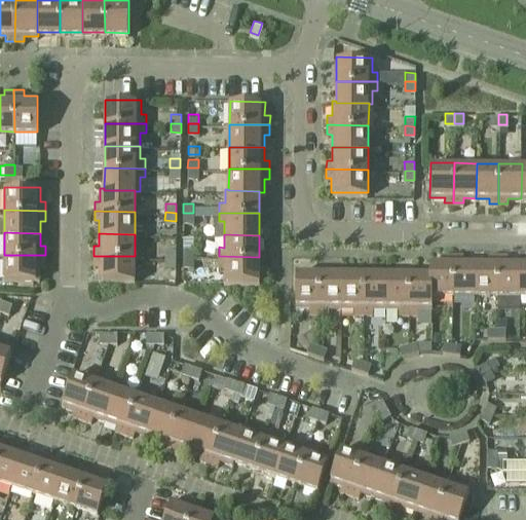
[(175,256),(175,248),(164,248),(164,256),(175,256)]
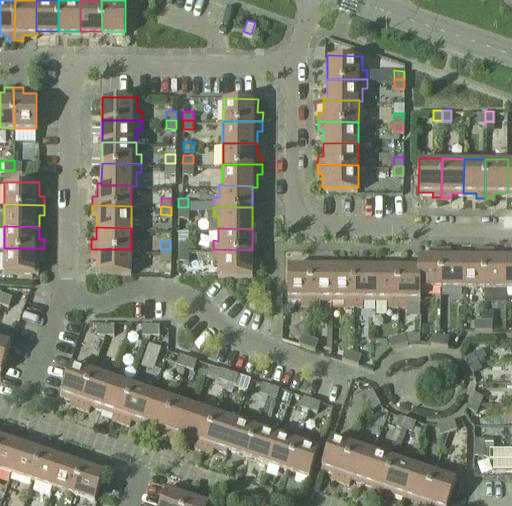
[(188,250),(188,241),(177,241),(177,249),(188,250)]
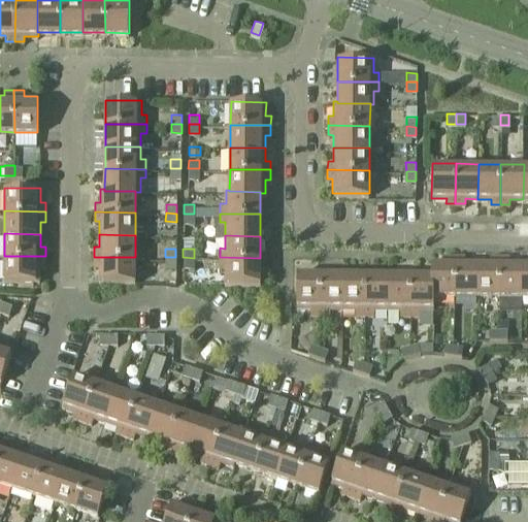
[(454,294),(454,253),(444,253),(444,258),(431,258),(430,273),(432,273),(432,294),(433,294),(454,294)]
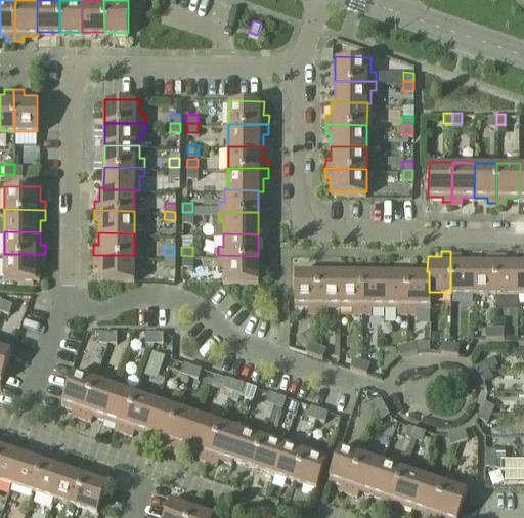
[(473,293),(473,257),(460,257),(460,251),(450,251),(450,292),(473,293)]
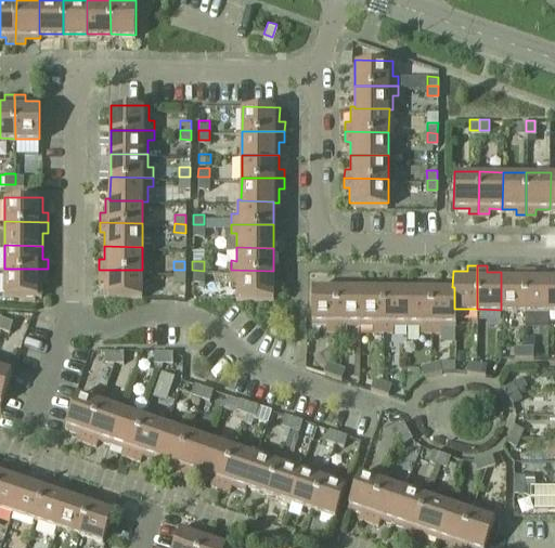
[(524,310),(525,266),(515,265),(515,272),(501,272),(501,310),(524,310)]
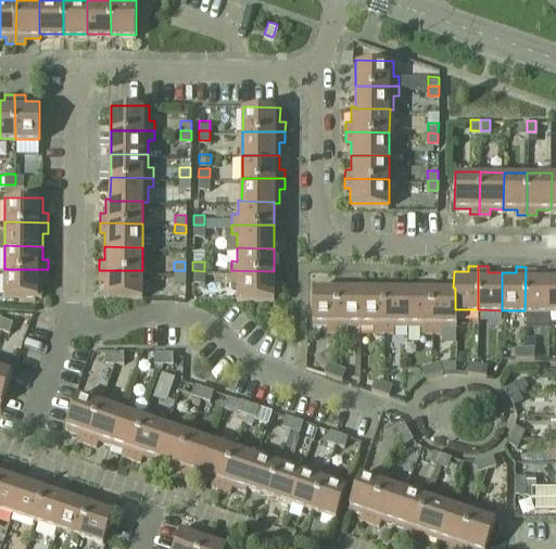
[(548,310),(550,272),(535,272),(535,267),(526,267),(525,310),(548,310)]
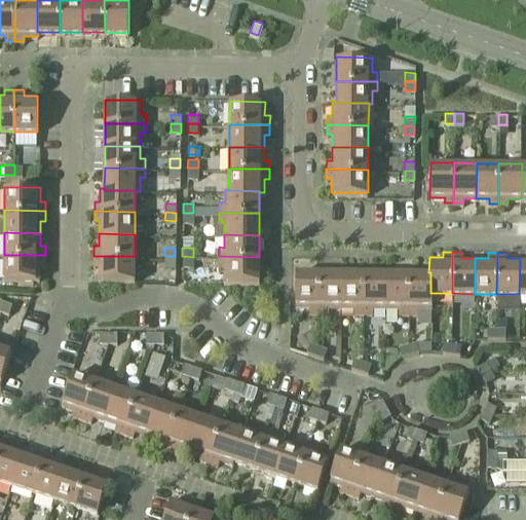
[(39,279),(39,264),(45,264),(45,255),(4,255),(4,277),(39,279)]
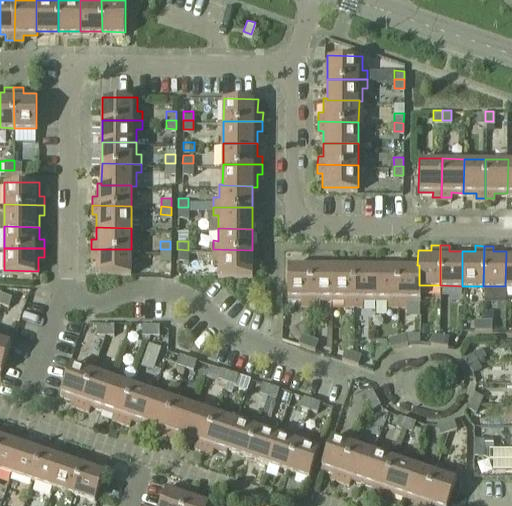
[(130,272),(131,249),(91,249),(91,257),(96,257),(96,271),(130,272)]
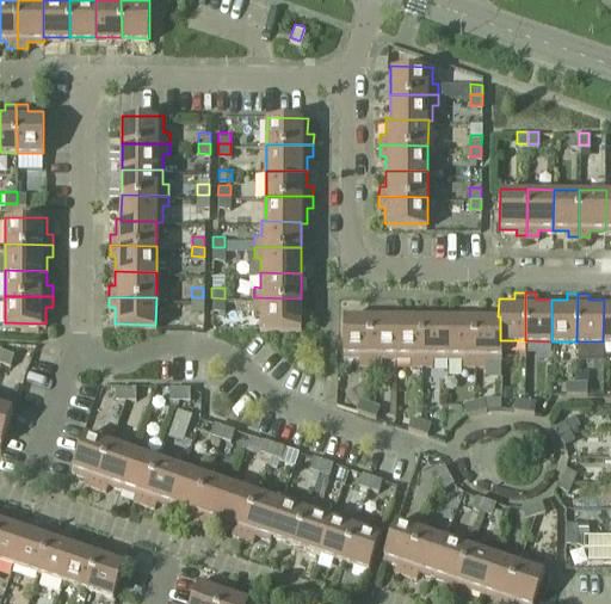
[(203,308),(203,297),(191,297),(191,307),(203,308)]
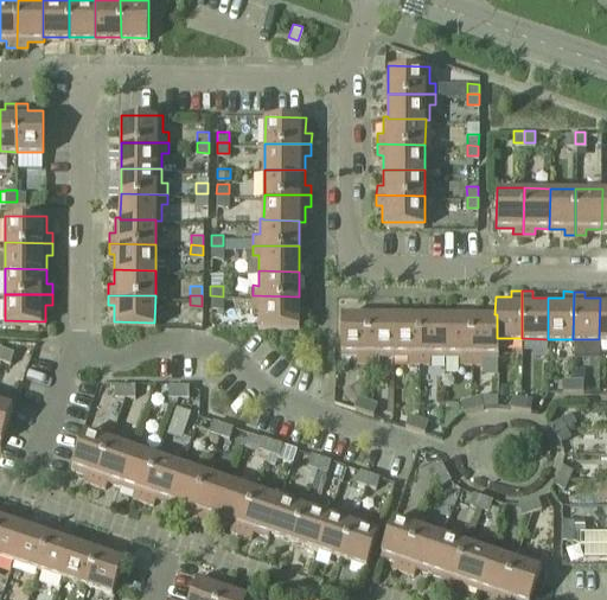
[(223,306),(223,297),(210,295),(210,306),(223,306)]
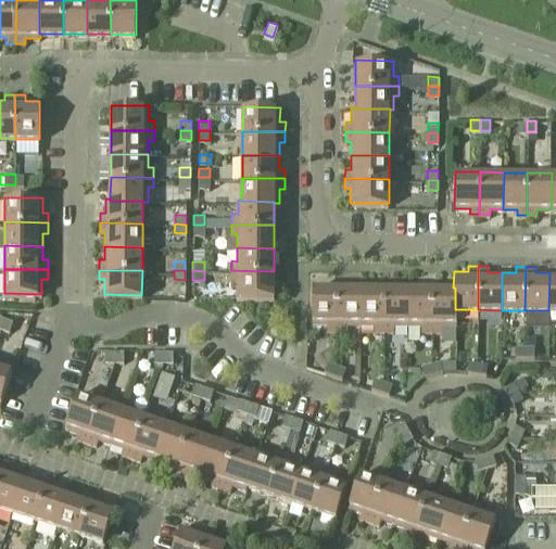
[(273,296),(274,271),(231,270),(231,281),(237,281),(237,296),(273,296)]
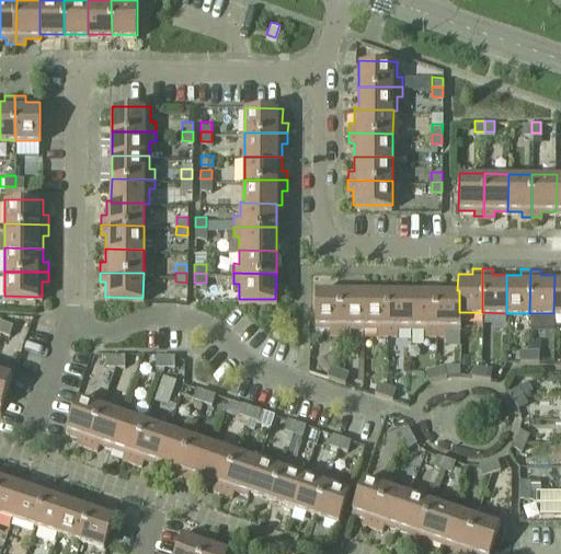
[(340,332),(340,289),(315,288),(315,326),(329,326),(329,332),(340,332)]
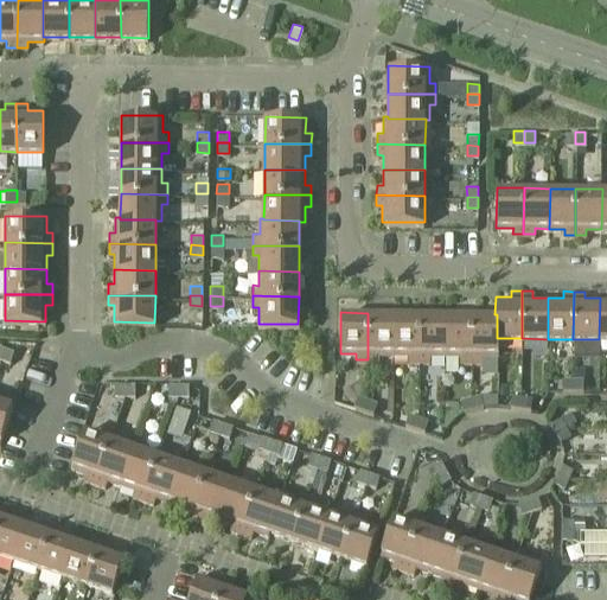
[(393,355),(394,313),(368,313),(368,359),(378,359),(378,353),(393,355)]
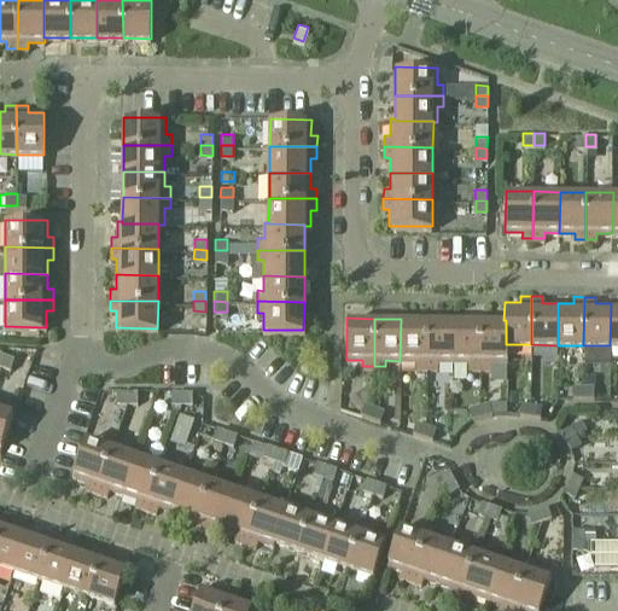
[(426,367),(426,319),(401,319),(400,361),(415,361),(415,367),(426,367)]
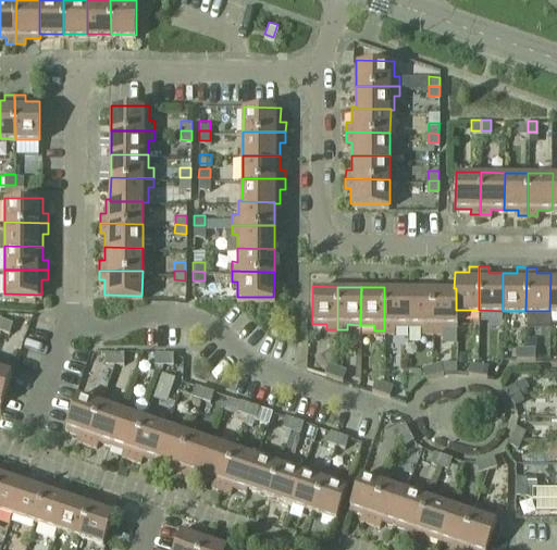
[(408,325),(408,287),(384,287),(384,330),(395,330),(395,325),(408,325)]
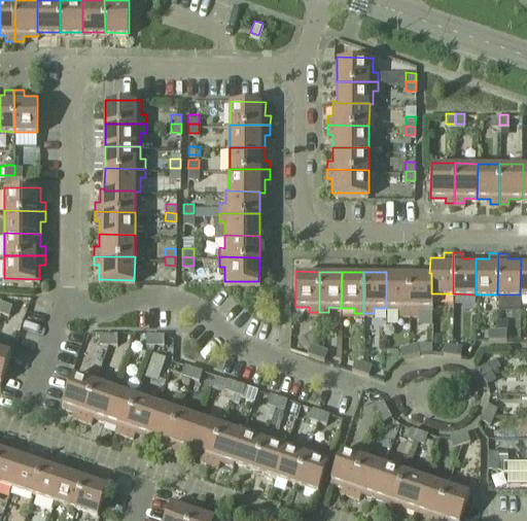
[(409,314),(409,272),(386,272),(386,308),(399,308),(399,314),(409,314)]
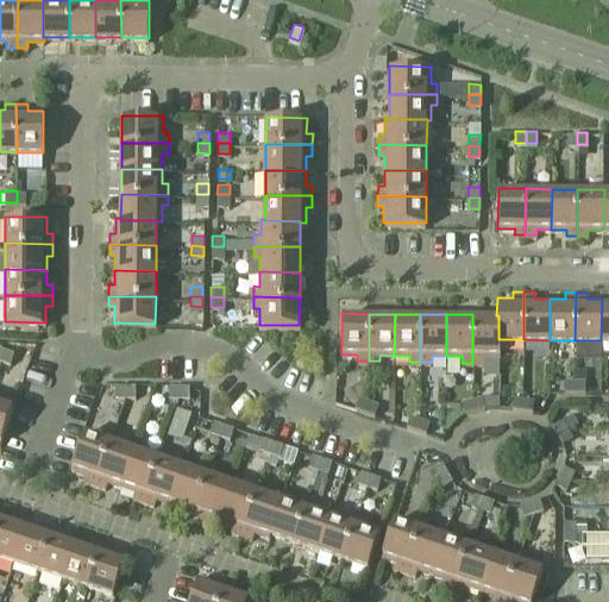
[(498,339),(498,315),(496,315),(472,314),(472,363),(483,363),(484,357),(500,357),(500,339),(498,339)]
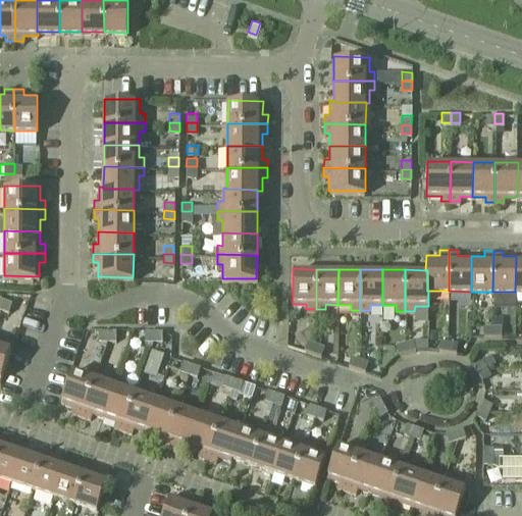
[(9,310),(12,301),(4,298),(0,307),(9,310)]
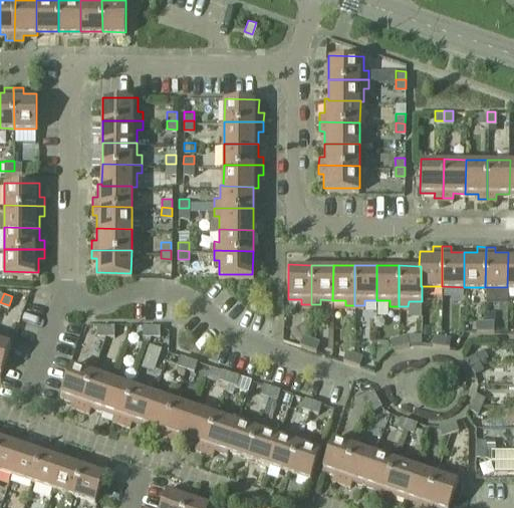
[(485,329),(485,319),(476,319),(476,329),(485,329)]
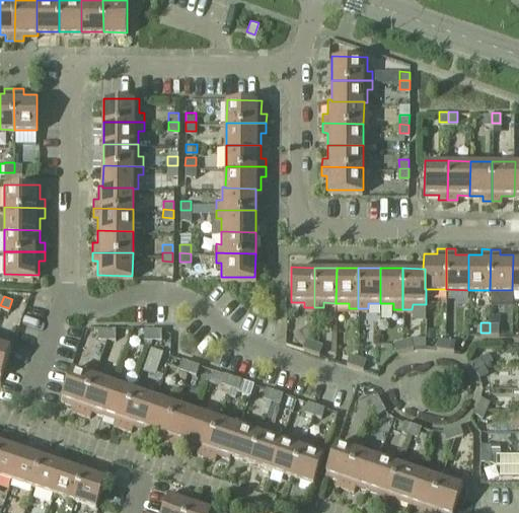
[(498,333),(498,322),(490,322),(490,333),(498,333)]
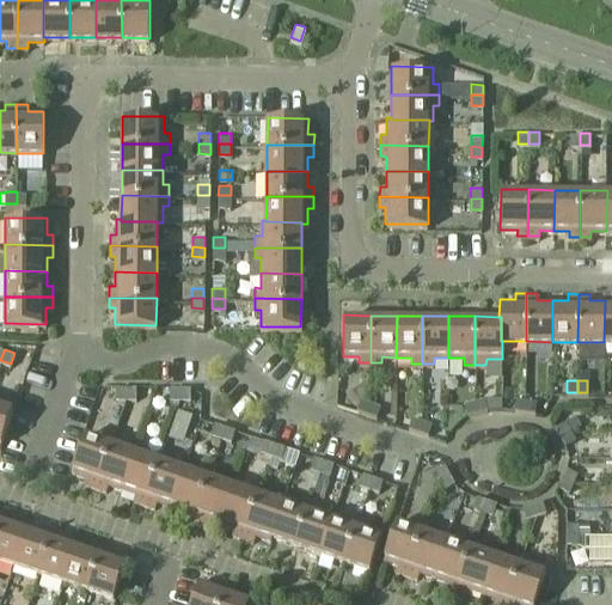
[(126,396),(126,385),(116,385),(116,396),(126,396)]
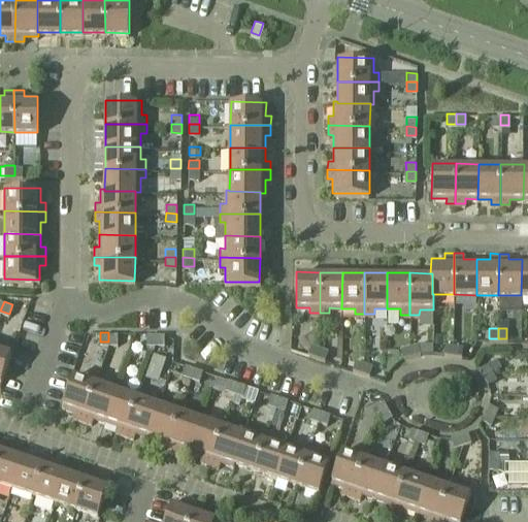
[(118,341),(118,332),(108,332),(108,341),(118,341)]
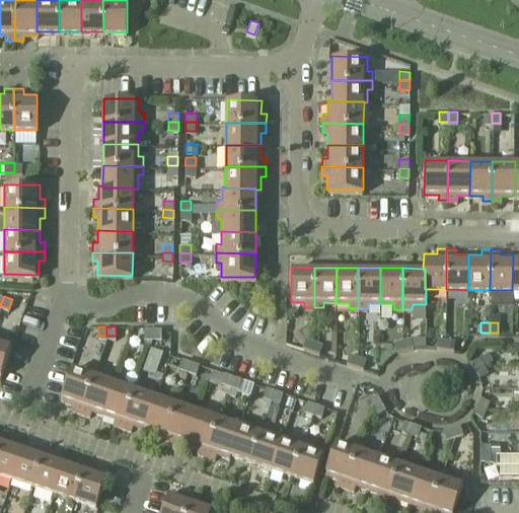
[(161,337),(161,326),(152,326),(152,337),(161,337)]
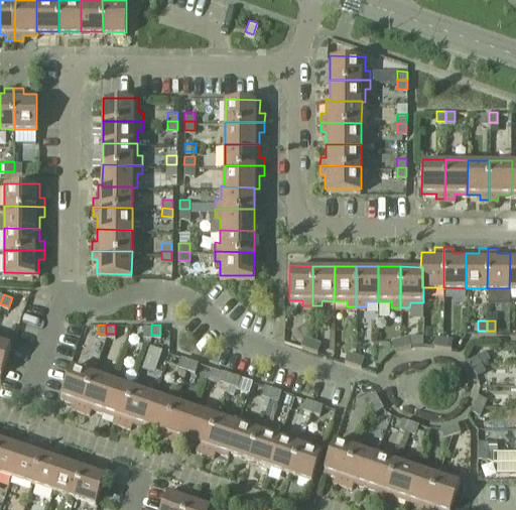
[(309,347),(312,338),(304,335),(301,344),(309,347)]
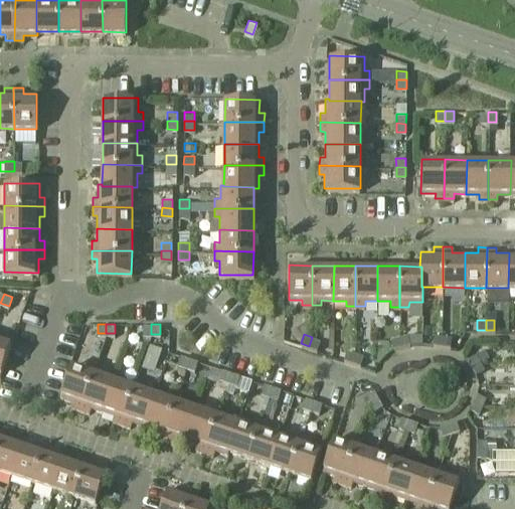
[(409,344),(407,334),(399,336),(401,346),(409,344)]
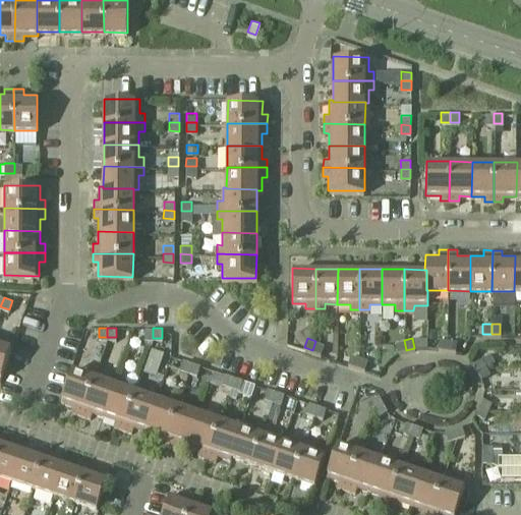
[(446,349),(448,339),(439,338),(438,348),(446,349)]
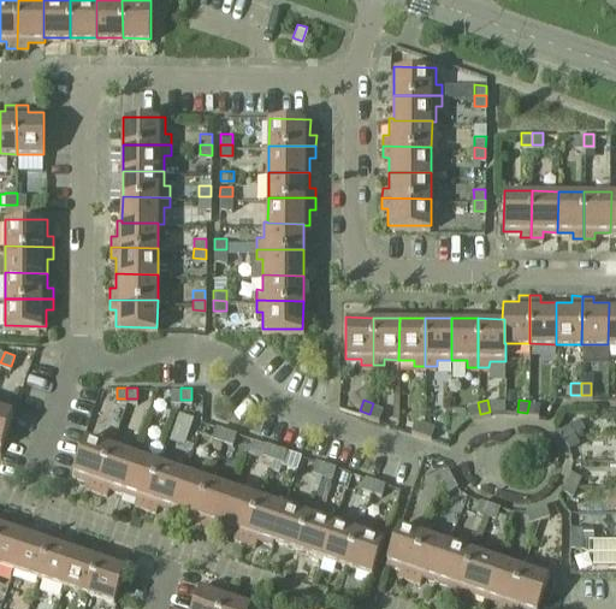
[(538,414),(539,402),(529,401),(527,413),(538,414)]
